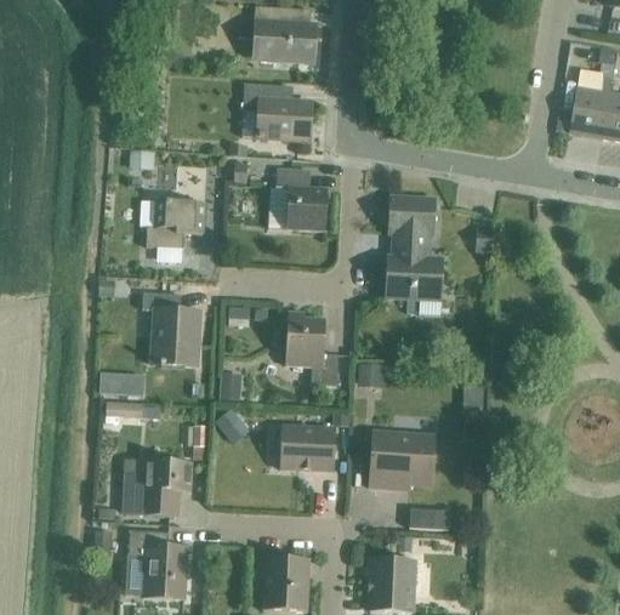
[(272,60),(314,62),(317,23),(301,22),(302,7),(254,5),(252,24),(256,24),(255,40),(273,41),(272,60)]
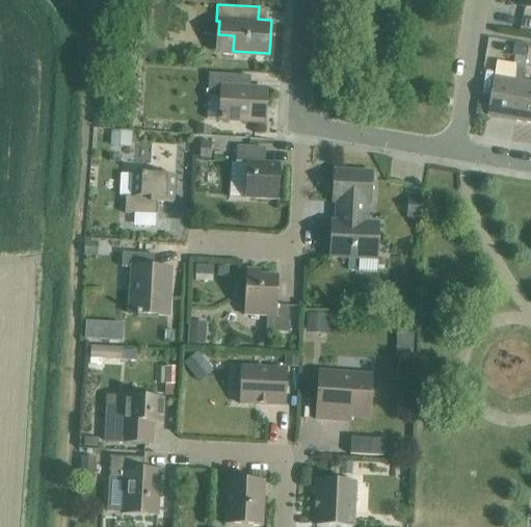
[(486,112),(512,116),(519,77),(523,78),(526,62),(518,60),(514,77),(493,73),(486,112)]
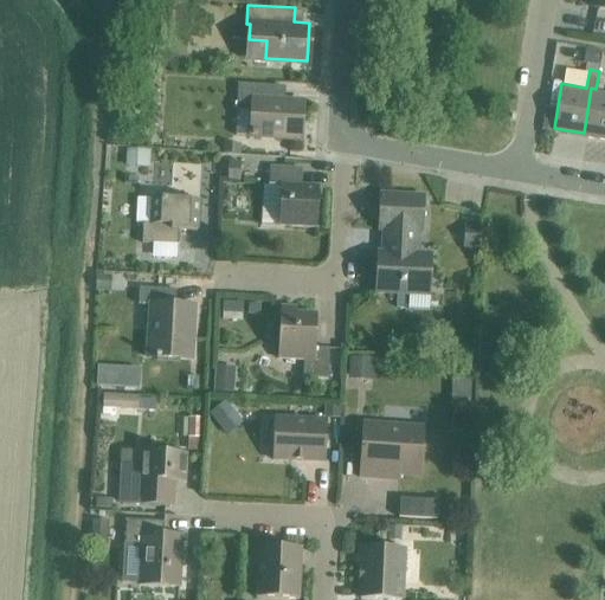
[(237,131),(251,133),(302,135),(303,97),(277,96),(278,83),(239,82),(237,131)]
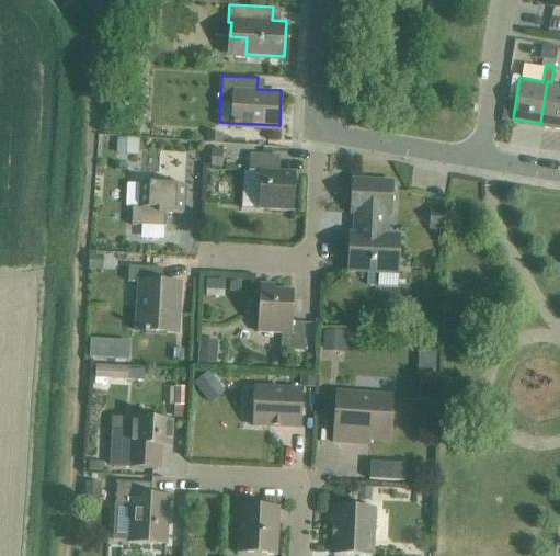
[(540,123),(559,126),(559,83),(551,82),(547,81),(540,123)]
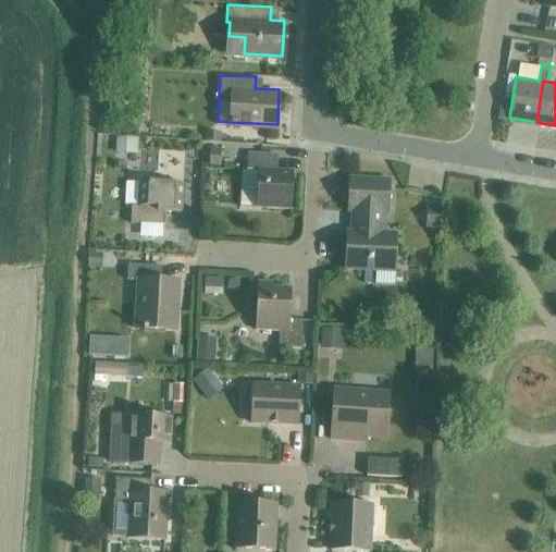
[(122,147),(141,149),(143,133),(123,132),(122,147)]
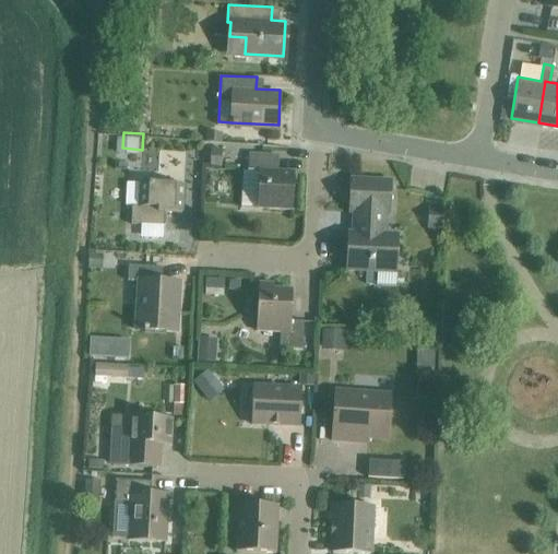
[(240,204),(257,205),(293,207),(294,168),(279,168),(279,153),(247,152),(247,168),(241,168),(240,204)]
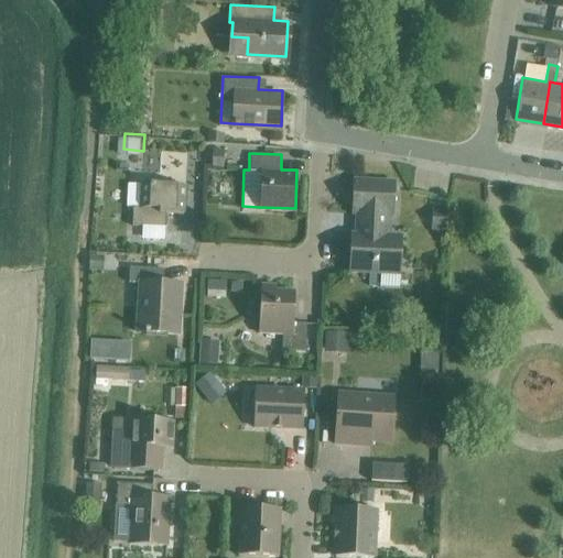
[(353,231),(352,260),(350,267),(401,270),(402,234),(389,233),(390,210),(394,210),(396,179),(355,177),(354,209),(359,209),(358,232),(353,231)]
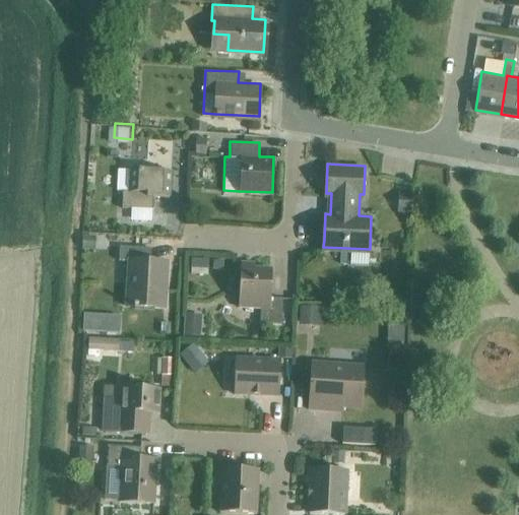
[(171,195),(172,168),(131,167),(130,188),(123,188),(122,206),(154,207),(154,195),(171,195)]
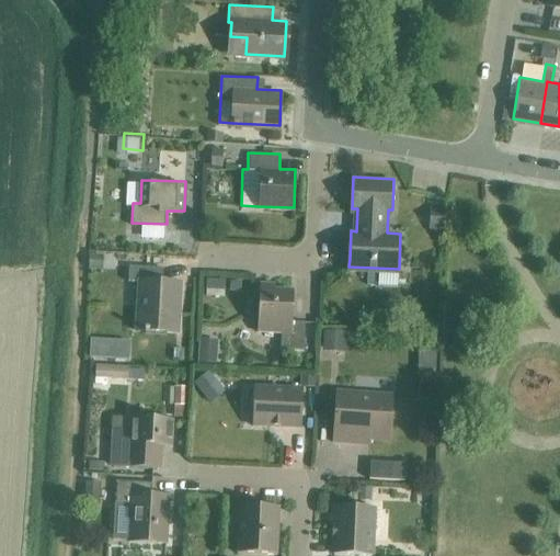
[(138,328),(179,330),(180,311),(174,311),(175,280),(163,280),(164,267),(128,264),(128,279),(140,280),(138,328)]
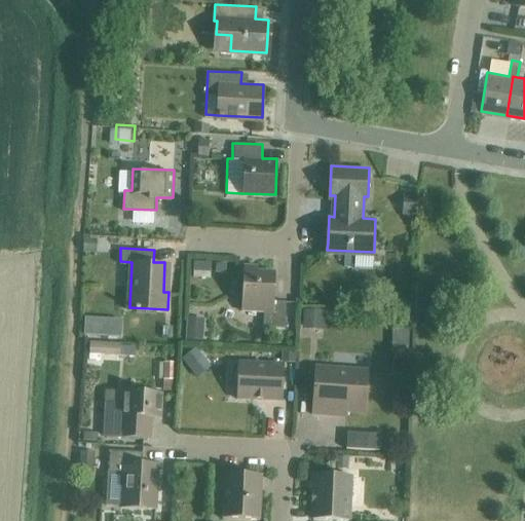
[(199,270),(215,270),(215,256),(198,257),(199,270)]
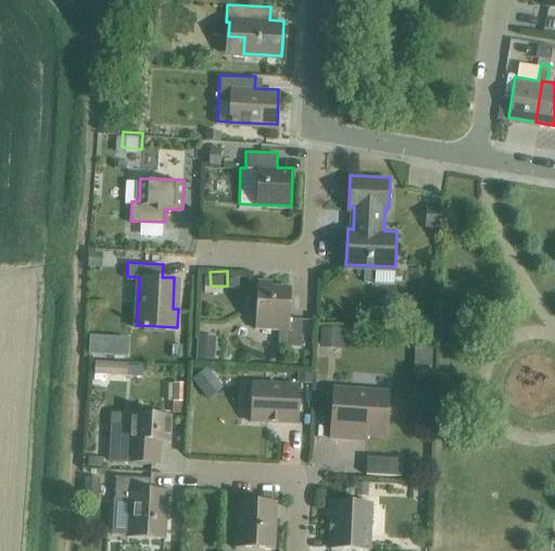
[(278,345),(302,346),(303,318),(289,317),(291,286),(266,285),(266,279),(257,279),(255,326),(279,327),(278,345)]
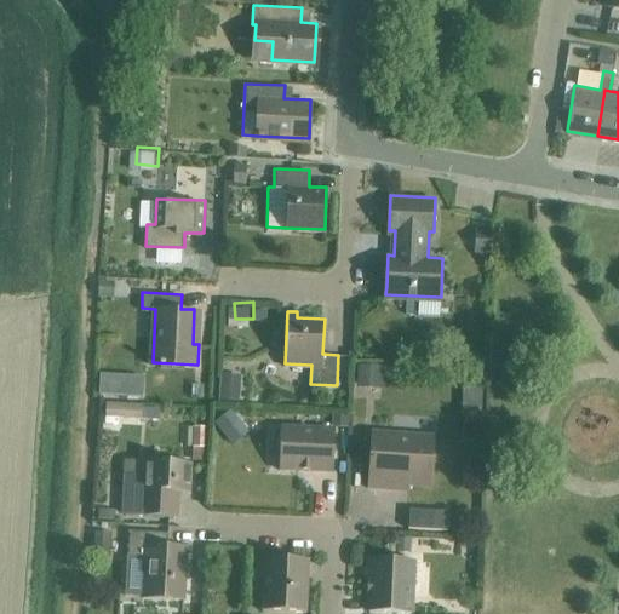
[(365,378),(387,382),(390,356),(370,353),(365,378)]
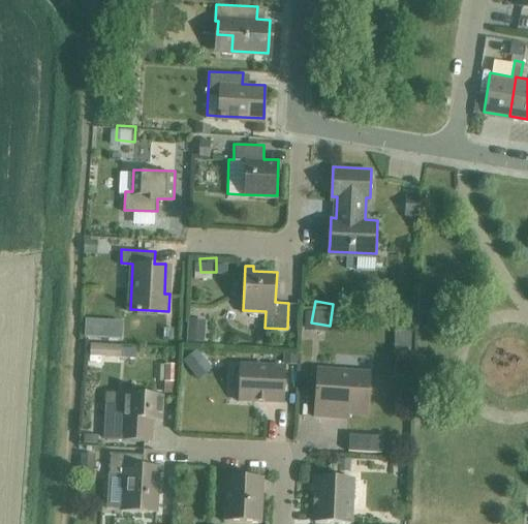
[(91,331),(126,333),(127,312),(92,310),(91,331)]
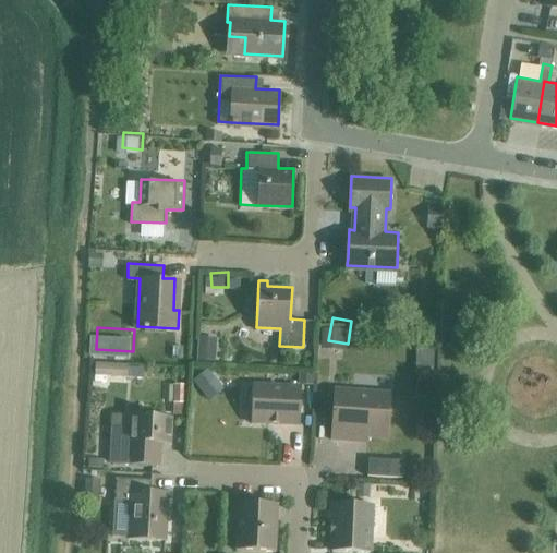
[(422,344),(422,361),(439,361),(439,344),(422,344)]
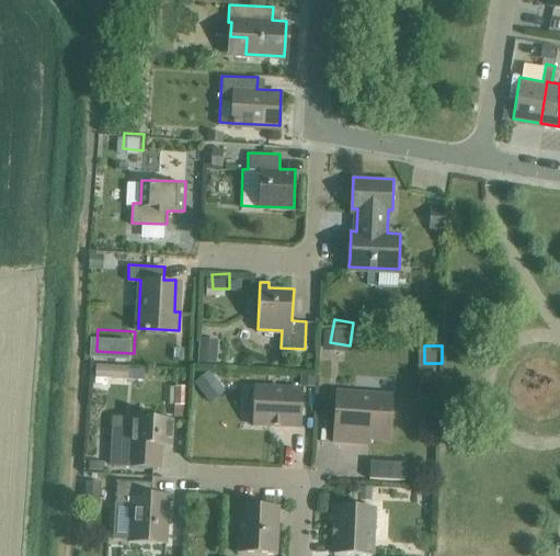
[(135,377),(135,356),(101,355),(100,376),(135,377)]
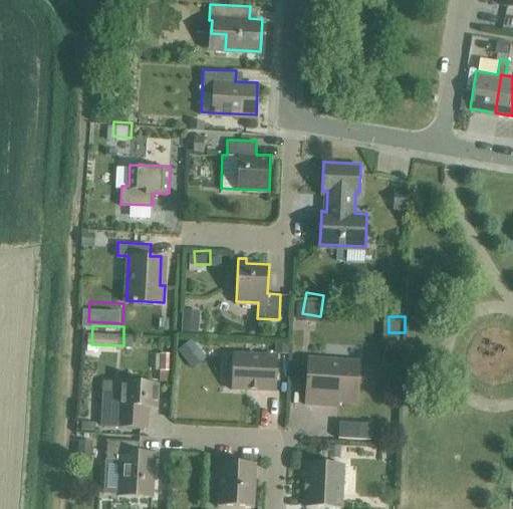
[(175,346),(161,345),(160,372),(174,373),(175,346)]
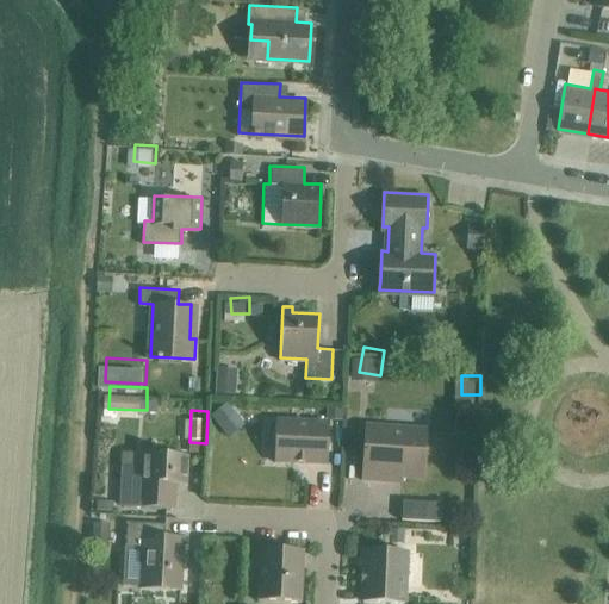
[(275,459),(328,461),(330,419),(277,417),(275,459)]
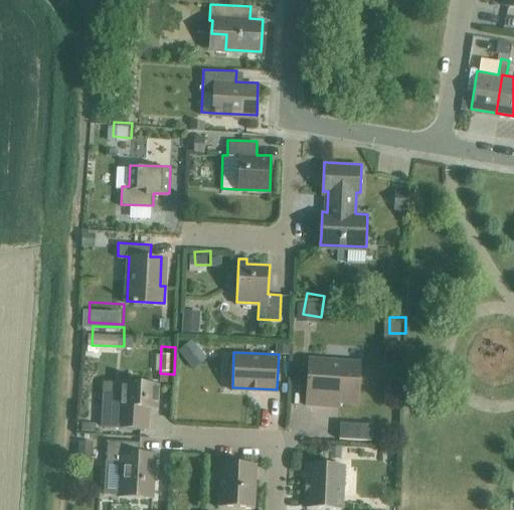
[(359,400),(362,360),(309,357),(306,401),(340,404),(340,399),(359,400)]
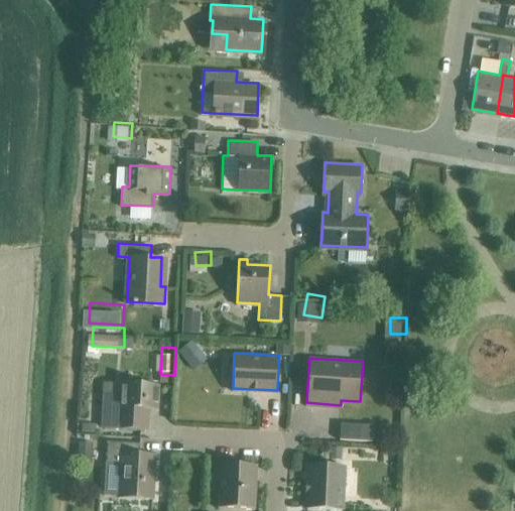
[(143,425),(144,405),(156,406),(158,383),(108,379),(105,423),(143,425)]
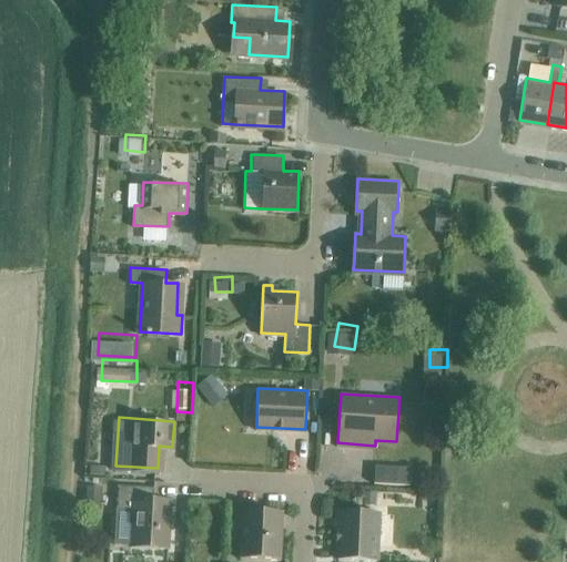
[(411,482),(412,465),(376,462),(375,480),(411,482)]
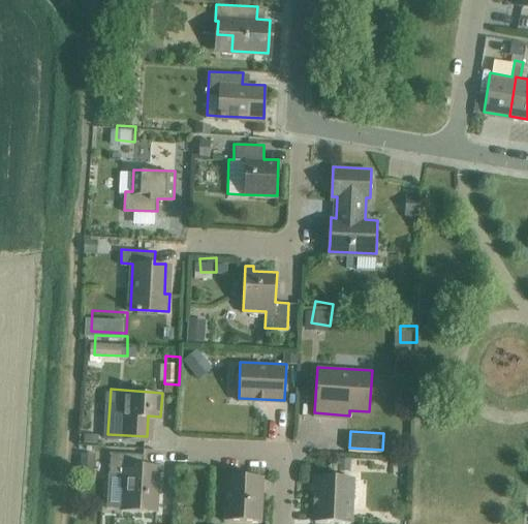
[(121,505),(157,507),(160,463),(144,462),(145,451),(112,449),(111,469),(124,470),(121,505)]
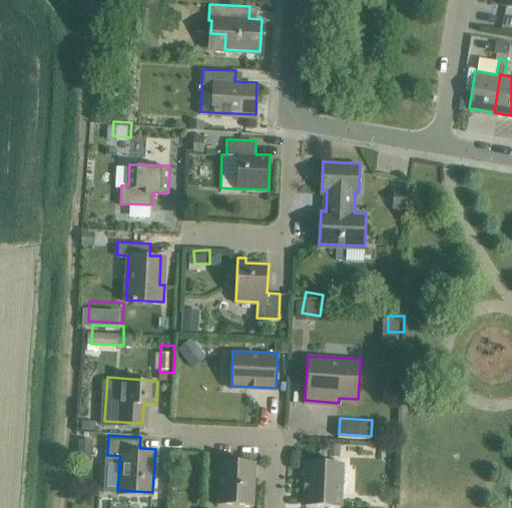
[(216,502),(252,503),(254,460),(211,458),(211,473),(218,473),(216,502)]
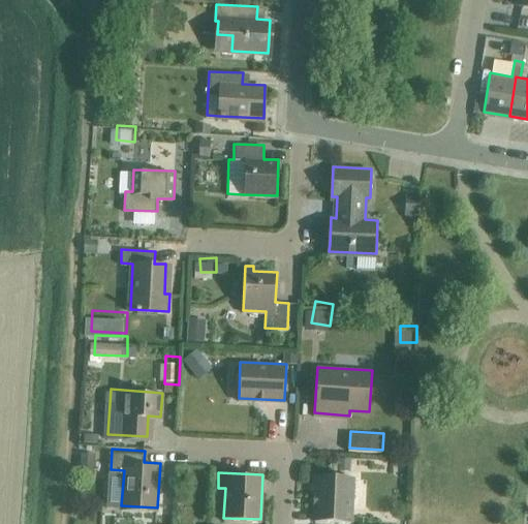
[(316,519),(350,521),(352,475),(318,473),(316,519)]
